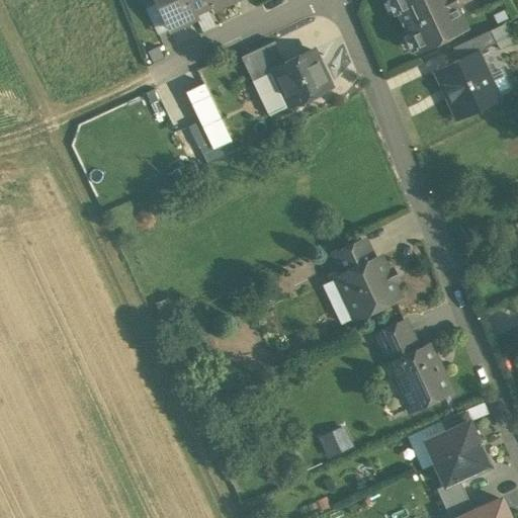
[(192,14),(185,0),(154,0),(156,3),(169,30),(195,18),(193,13),(192,14)]
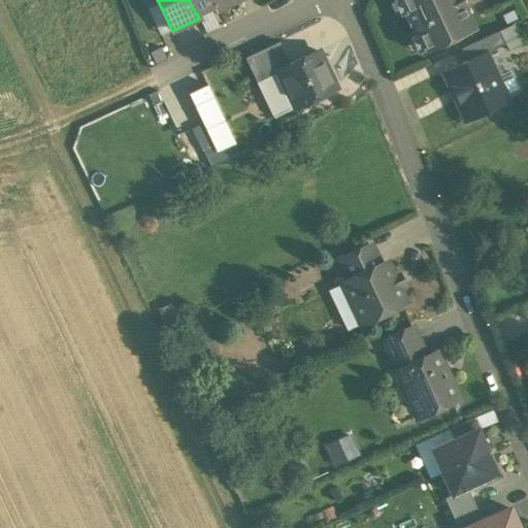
[(189,0),(196,14),(197,13),(216,5),(216,4),(213,0),(189,0)]
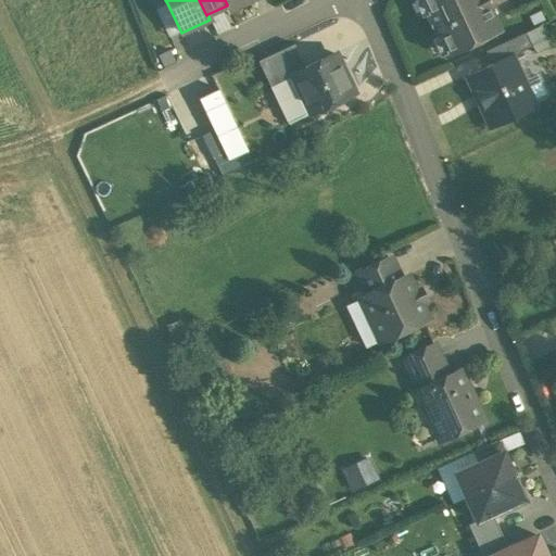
[(225,0),(227,4),(227,5),(229,10),(249,0),(225,0)]
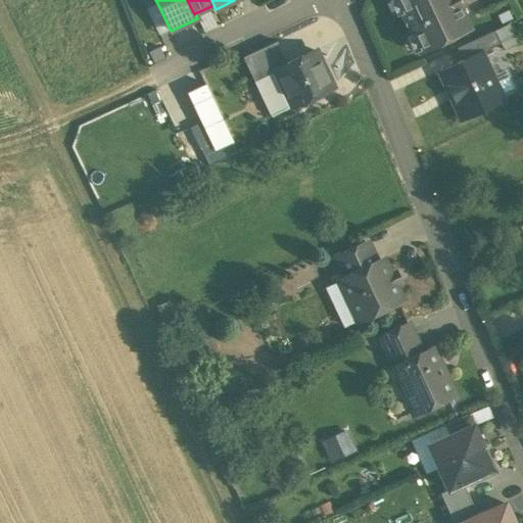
[(395,0),(420,51),(430,47),(431,48),(442,43),(441,42),(469,29),(459,6),(460,6),(456,0),(395,0)]
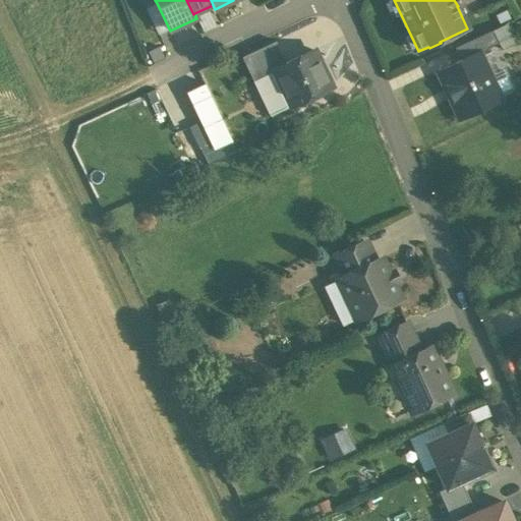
[(493,32),(455,49),(461,61),(478,52),(479,54),(499,45),(493,32)]
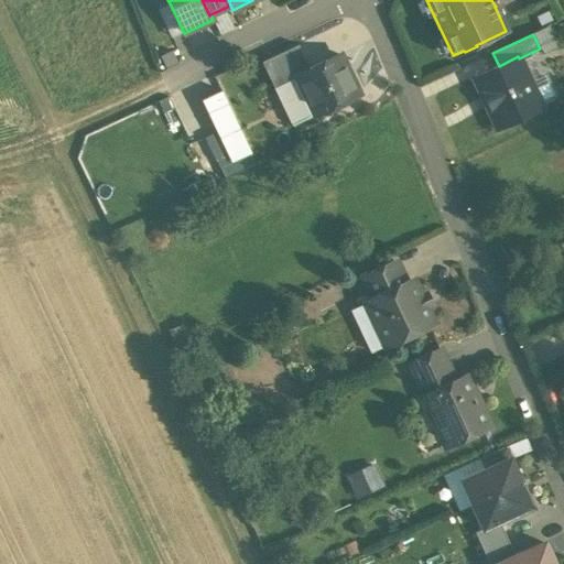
[(297,45),(261,63),(274,89),(296,78),(296,76),(308,69),(297,45)]
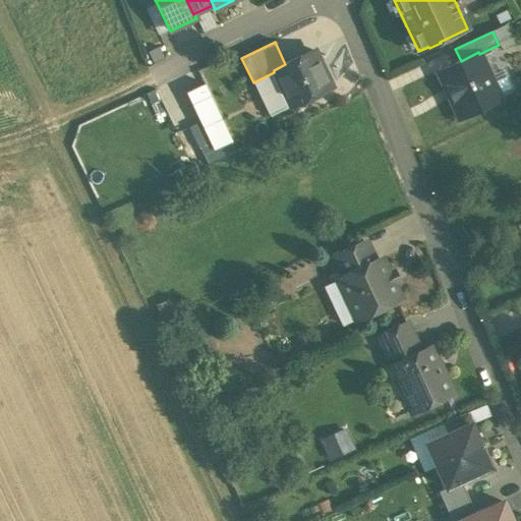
[(285,64),(274,70),(274,72),(253,82),(270,116),(331,88),(313,51),(285,64)]
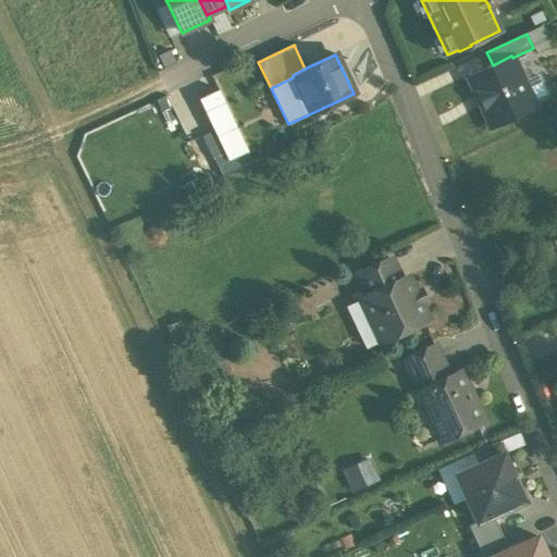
[(493,65),(470,76),(483,106),(481,106),(492,128),(536,108),(521,77),(518,78),(508,59),(512,58),(511,56),(493,65)]
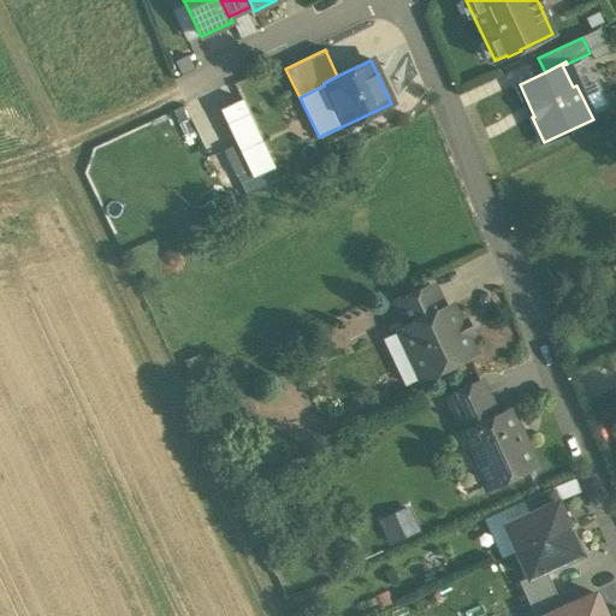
[(279,179),(242,100),(220,111),(236,144),(223,150),(244,196),(279,179)]
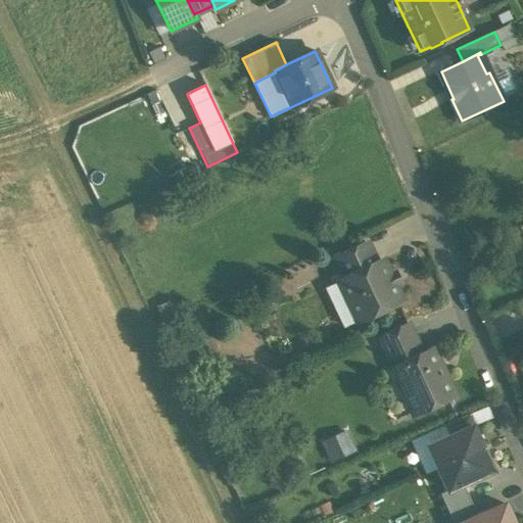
[(368,244),(336,258),(345,278),(376,264),(368,244)]
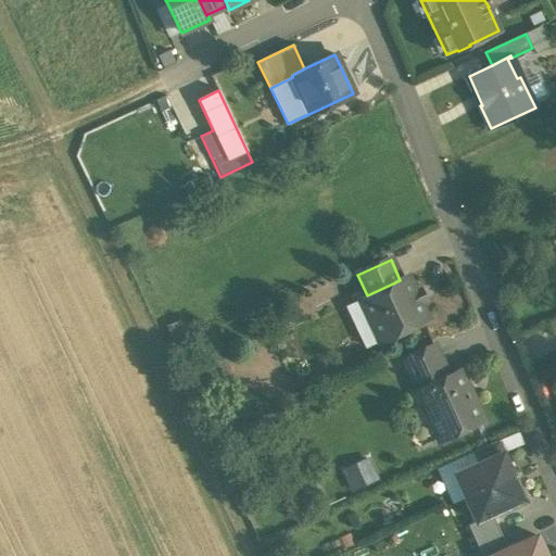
[(367,295),(361,299),(348,305),(367,348),(427,319),(406,277),(400,280),(367,295)]
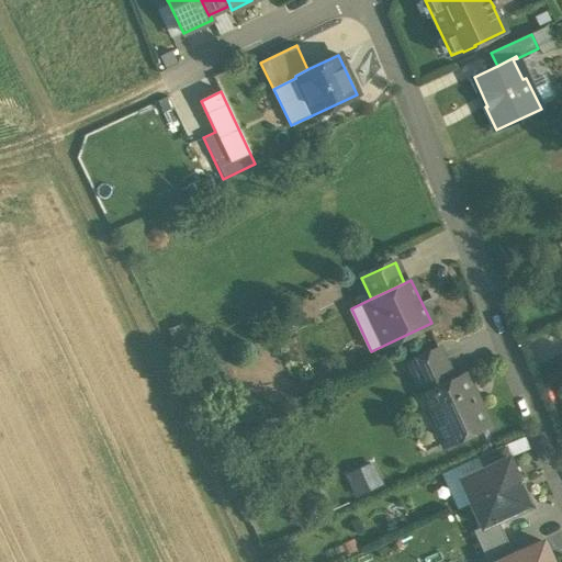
[(439,349),(407,363),(411,372),(422,395),(453,381),(439,349)]
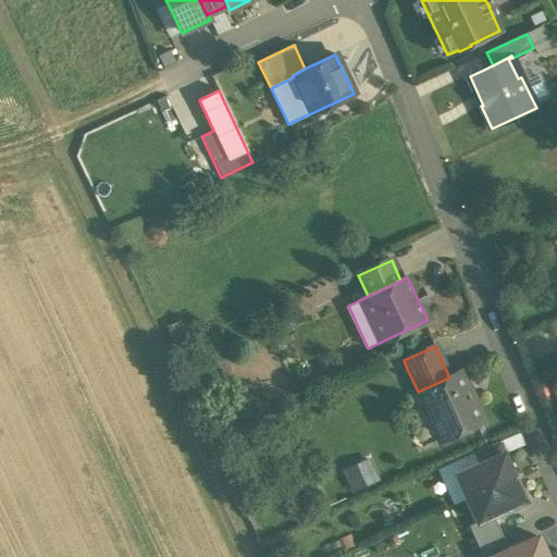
[(404,360),(395,364),(399,372),(407,369),(404,360)]
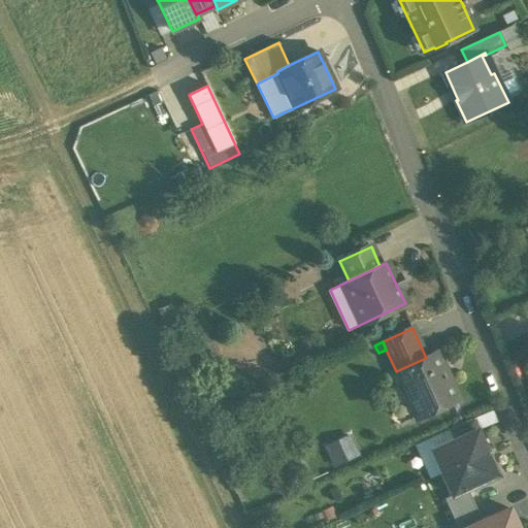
[(396,371),(396,372),(405,393),(409,395),(420,416),(417,417),(418,419),(459,399),(451,381),(450,378),(446,371),(447,370),(446,368),(444,368),(437,353),(426,358),(396,371)]
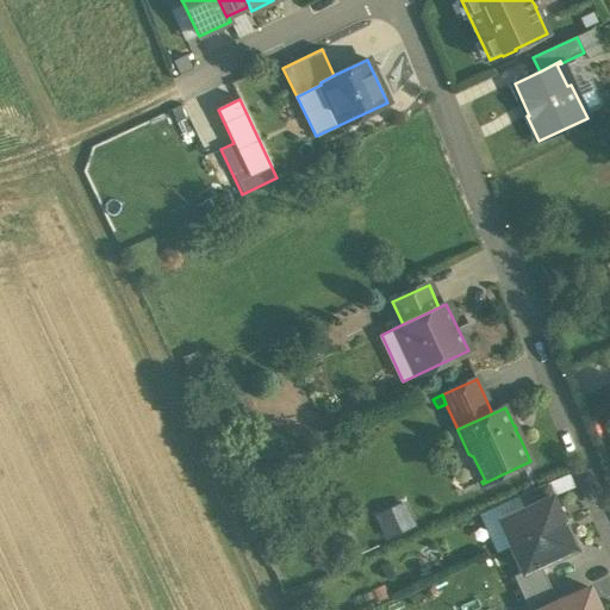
[(546,484),(520,496),(526,509),(552,497),(546,484)]
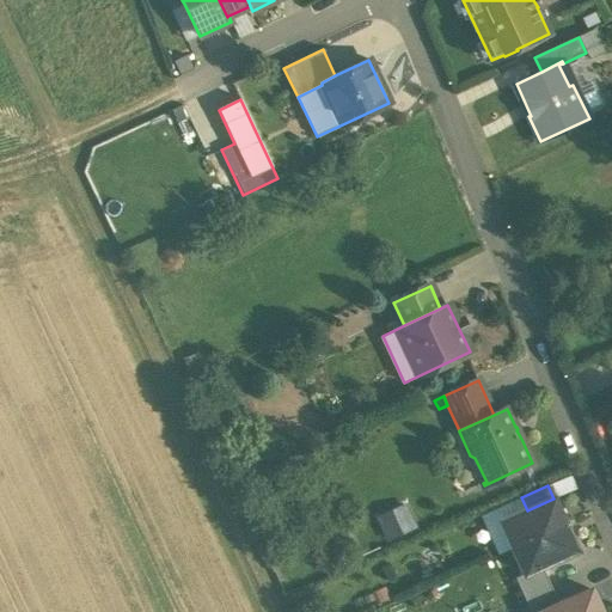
[(527,510),(501,522),(513,548),(565,524),(554,499),(527,510)]
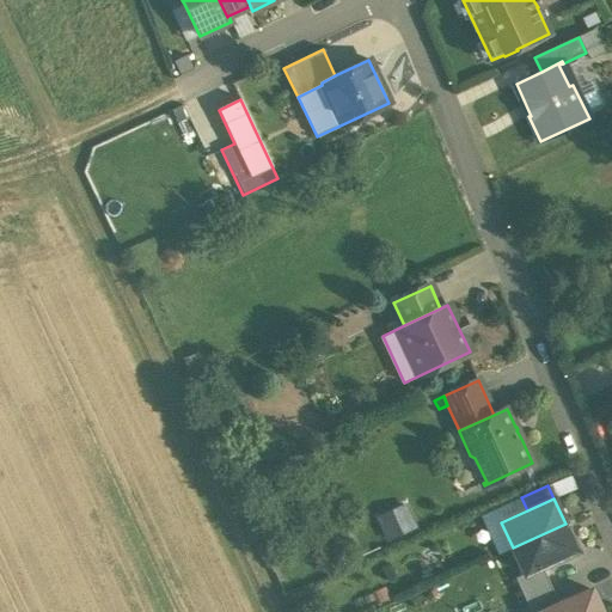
[(378,512),(387,539),(418,528),(409,501),(378,512)]
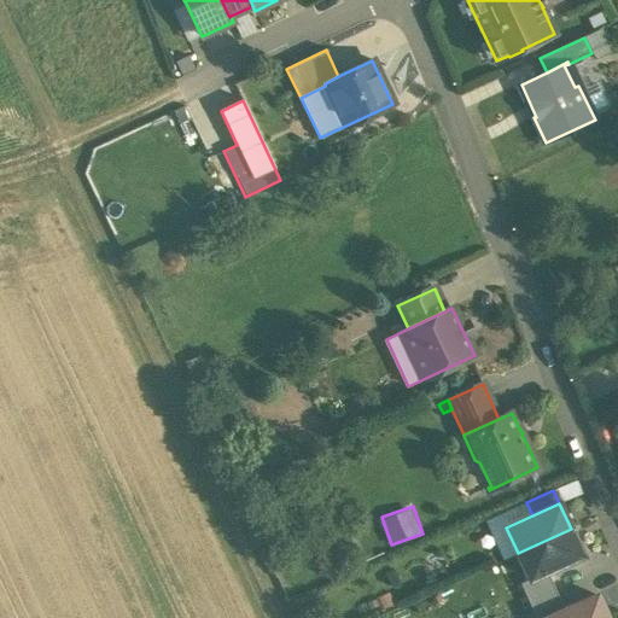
[(571,529),(518,553),(530,579),(547,572),(583,557),(571,529)]
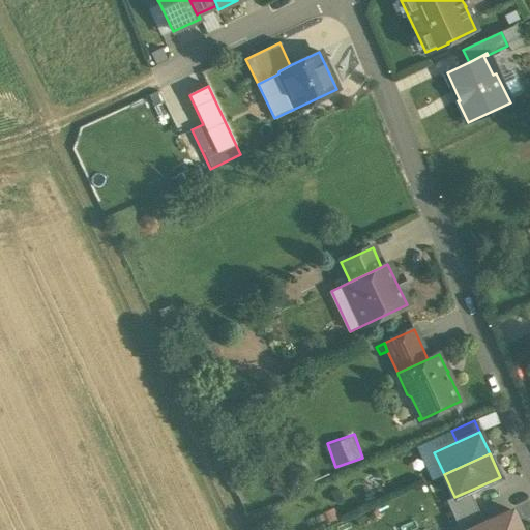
[(479,512),(469,491),(454,497),(446,501),(457,523),(479,512)]
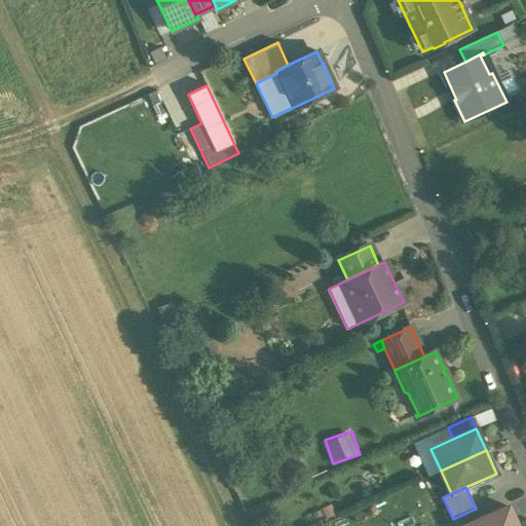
[(467,525),(516,525),(509,508),(481,520),(467,525)]
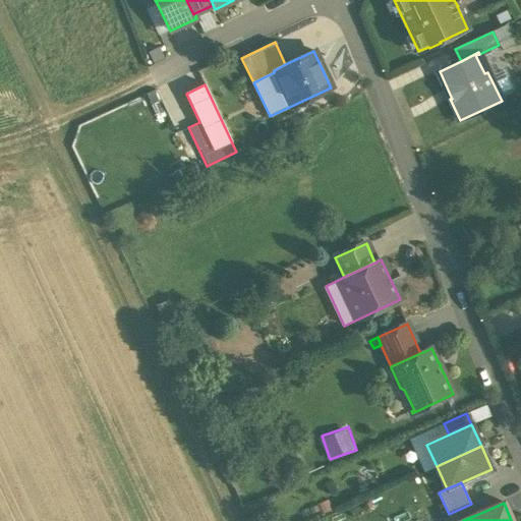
[(471,504),(449,514),(451,520),(463,520),(476,515),(471,504)]
